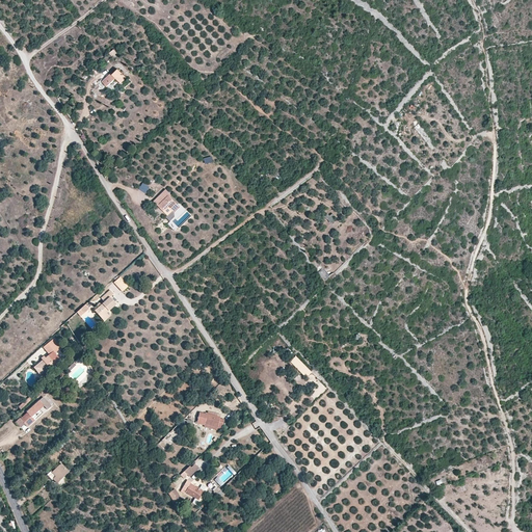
[(127,78),(118,70),(112,75),(111,73),(102,82),(106,85),(107,87),(115,78),(122,84),(127,78)]
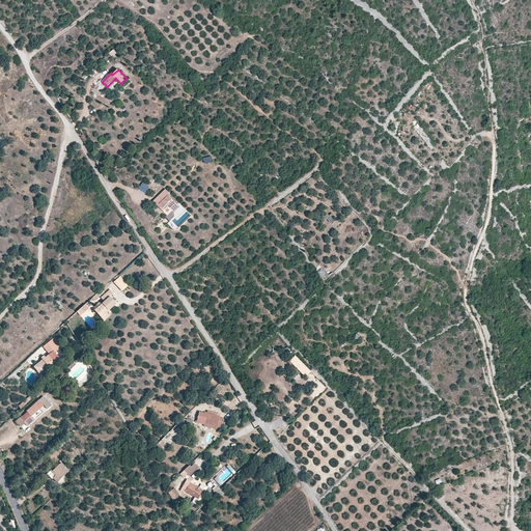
[(166,189),(154,201),(166,216),(172,211),(168,206),(175,199),(166,189)]
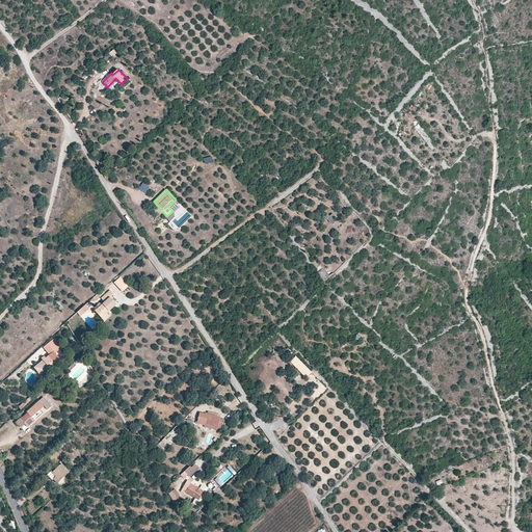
[(326,217),(331,223),(337,220),(331,214),(326,217)]
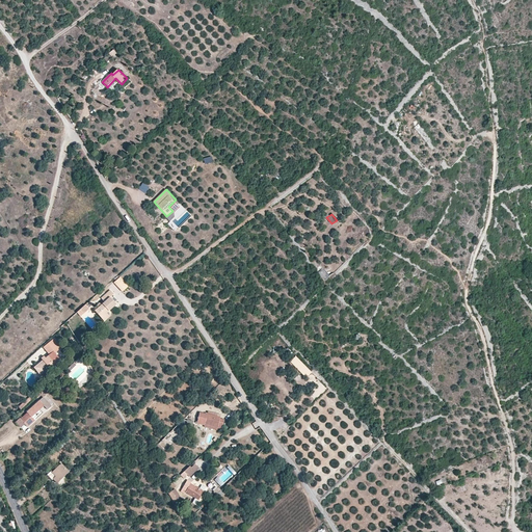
[(167,223),(175,231),(178,228),(171,220),(167,223)]
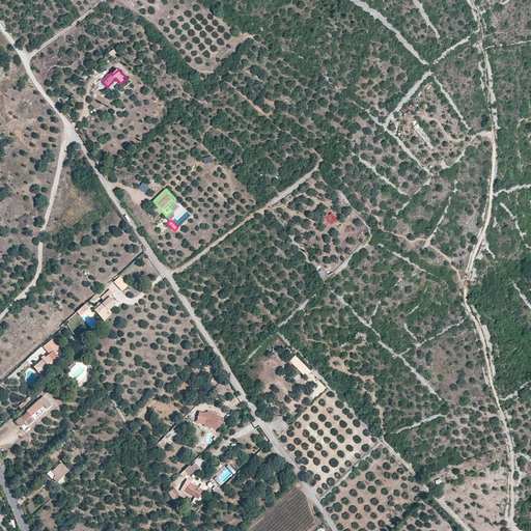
[(129,285),(120,276),(114,282),(122,291),(129,285)]
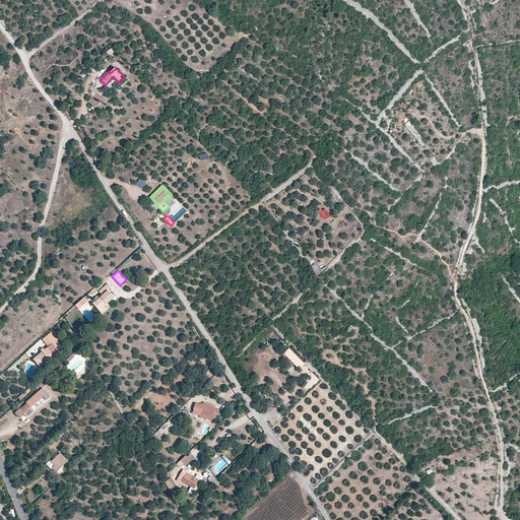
[(105,307),(114,298),(108,290),(112,287),(108,283),(99,291),(103,296),(99,298),(98,296),(91,301),(93,303),(92,304),(100,311),(105,307)]
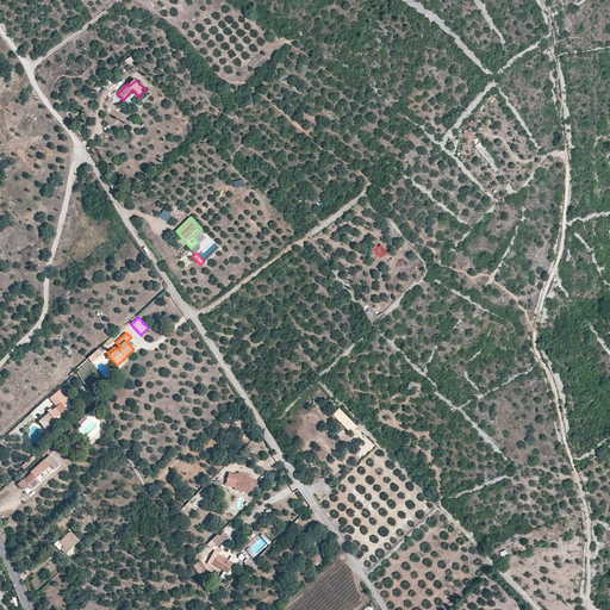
[(93,362),(103,354),(98,349),(88,359),(93,362)]
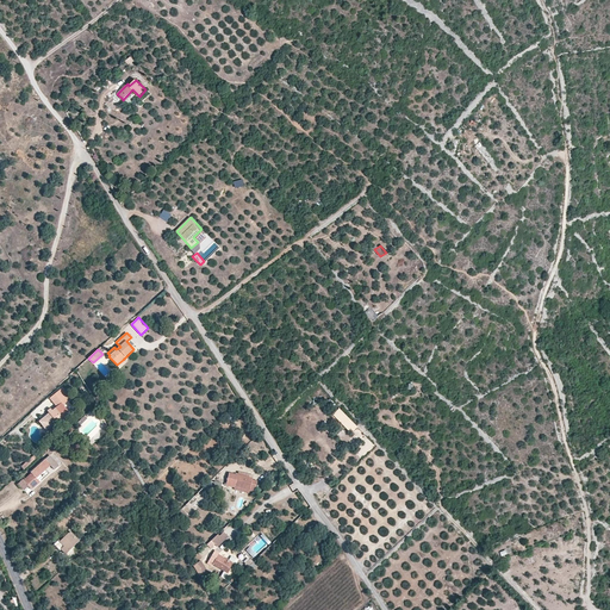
[(69,414),(63,405),(70,399),(62,388),(50,398),(56,406),(53,410),(50,408),(48,410),(49,414),(42,419),(45,424),(49,422),(51,425),(56,422),(57,423),(69,414)]
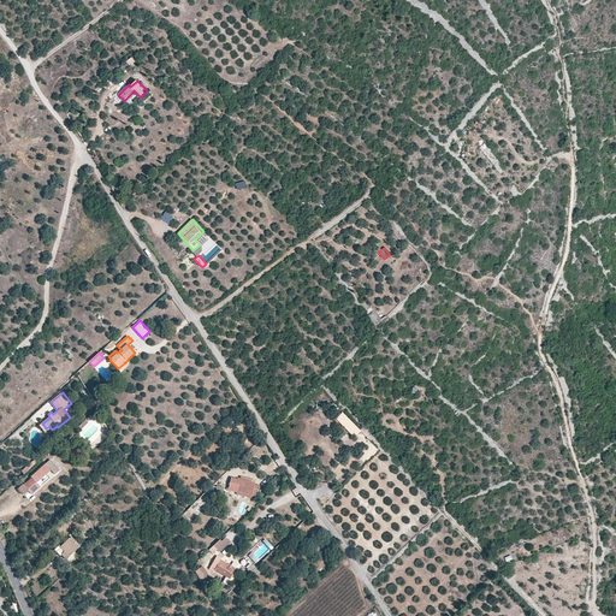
[(46,465),(47,465),(52,471),(55,474),(59,471),(51,460),(46,465)]
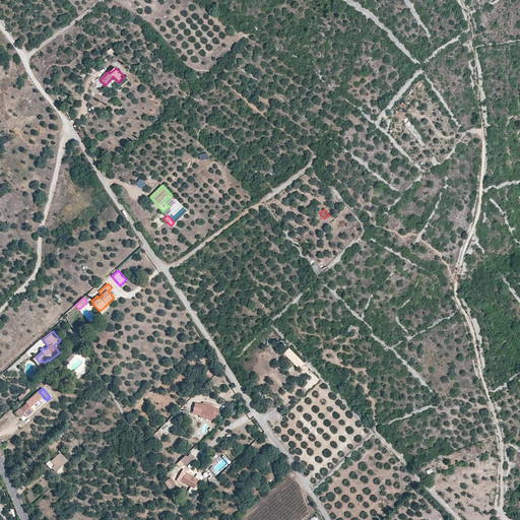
[(40,392),(26,403),(30,408),(44,397),(40,392)]
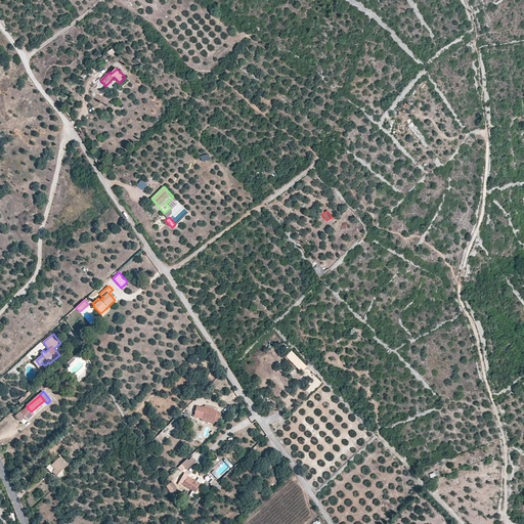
[(28,421),(34,415),(31,411),(27,406),(20,412),(19,411),(15,416),(19,421),(24,417),(28,421)]
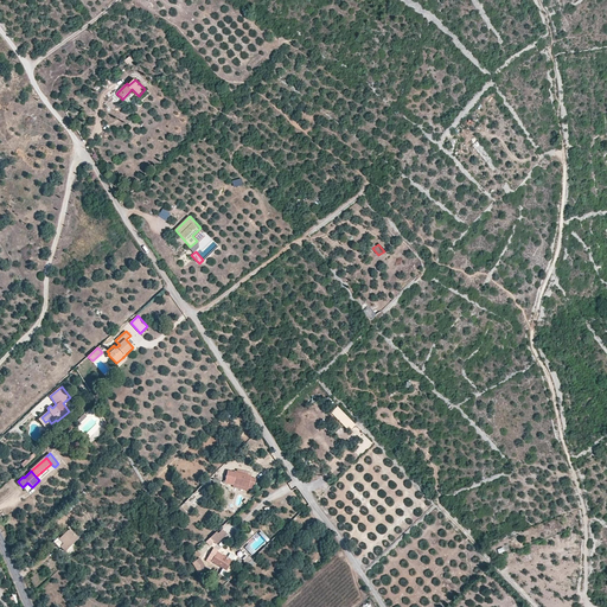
[(254,490),(256,479),(251,478),(253,474),(237,471),(237,473),(228,471),(225,484),(254,490)]
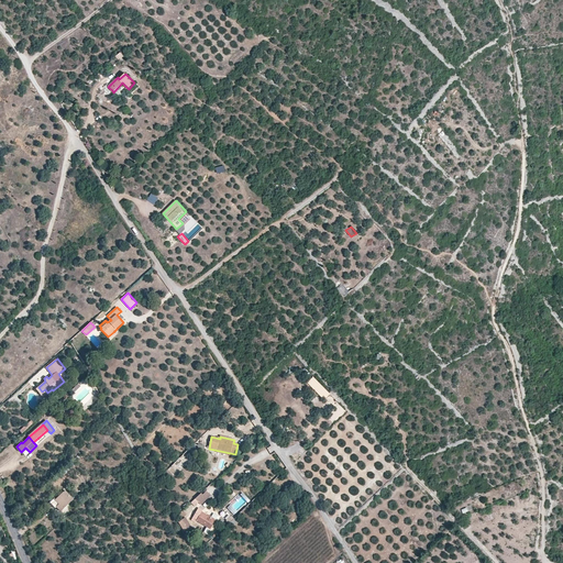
[(188,450),(168,470),(173,474),(179,467),(180,468),(194,455),(188,450)]
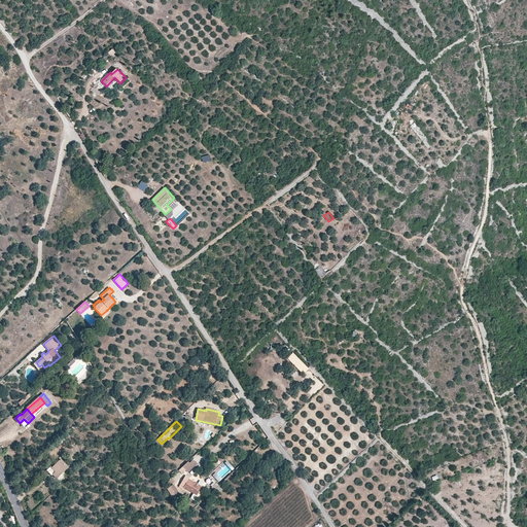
[(194,457),(198,462),(203,458),(199,453),(194,457)]
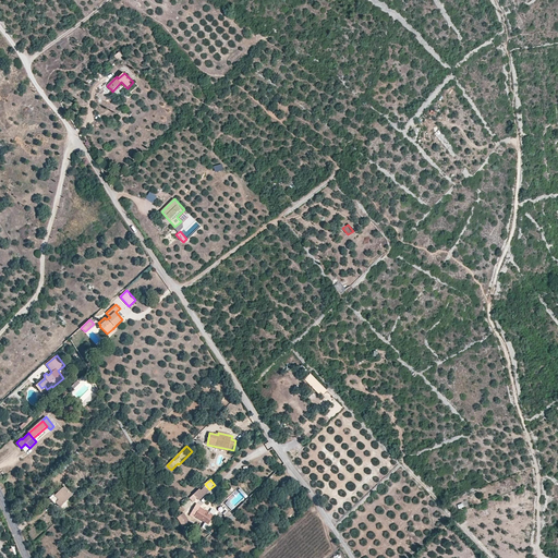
[(208,490),(204,485),(199,489),(205,495),(208,490)]
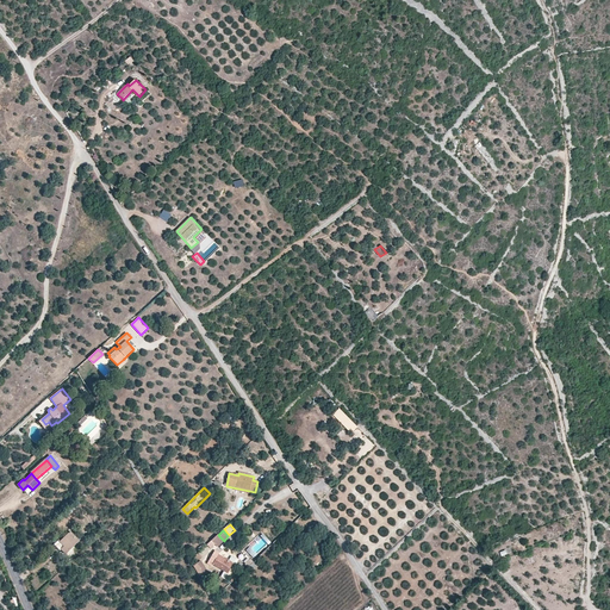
[(66,554),(80,541),(70,531),(56,545),(66,554)]
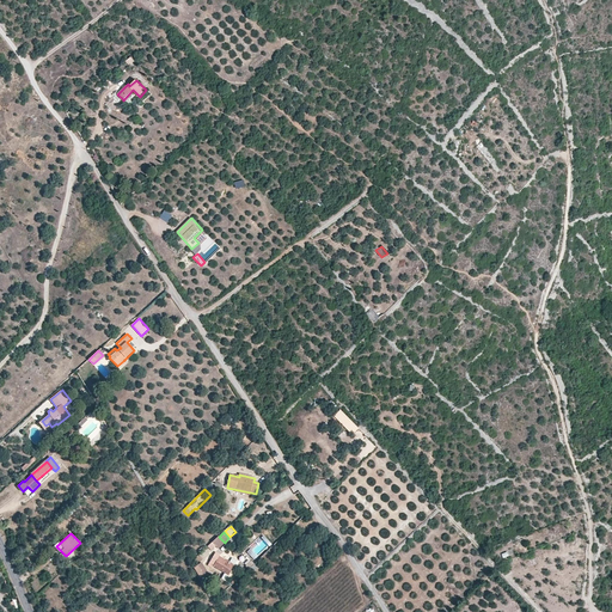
[(225,543),(219,537),(213,543),(216,546),(219,549),(225,543)]
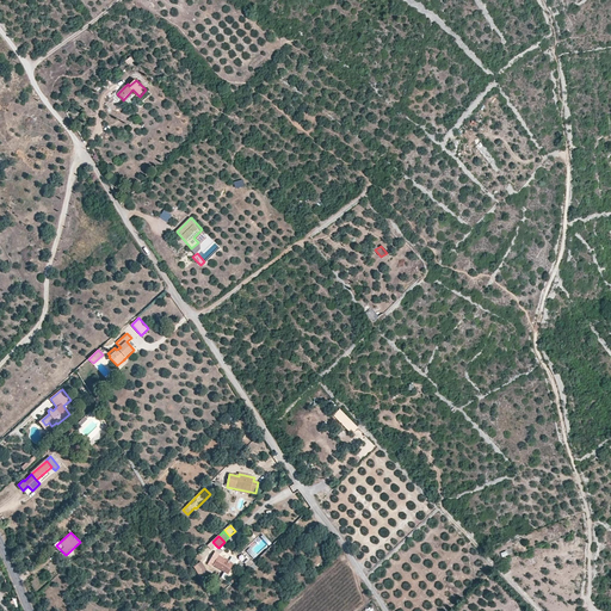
[(239,563),(216,550),(210,561),(214,563),(213,566),(228,575),(234,566),(236,567),(239,563)]
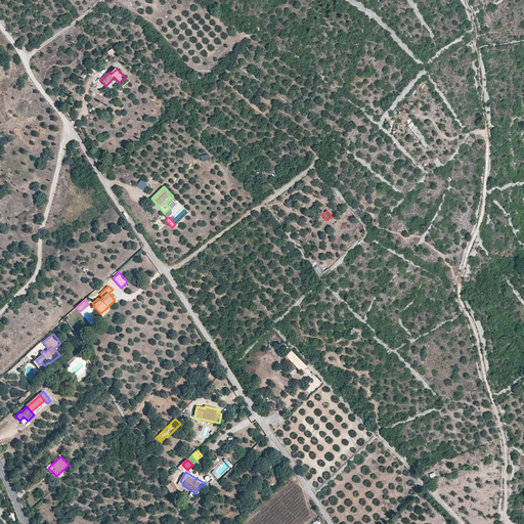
[(178,490),(173,481),(166,485),(171,494),(178,490)]
